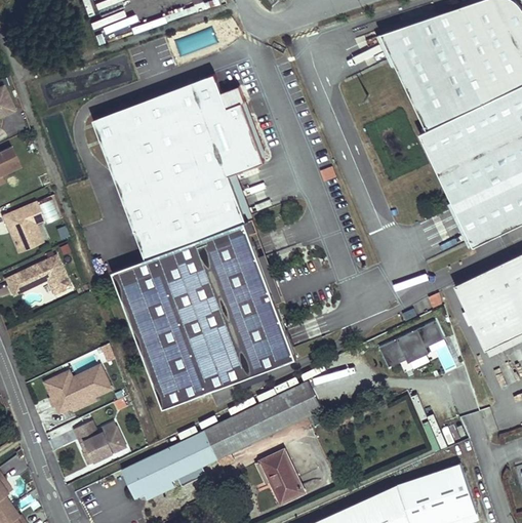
[(521,331),(521,13),(521,12),(518,7),(516,4),(513,2),(511,0),(479,0),(377,35),(424,131),(416,134),(470,248),(521,223),(521,252),(452,285),(483,350),(521,332),(521,331)]
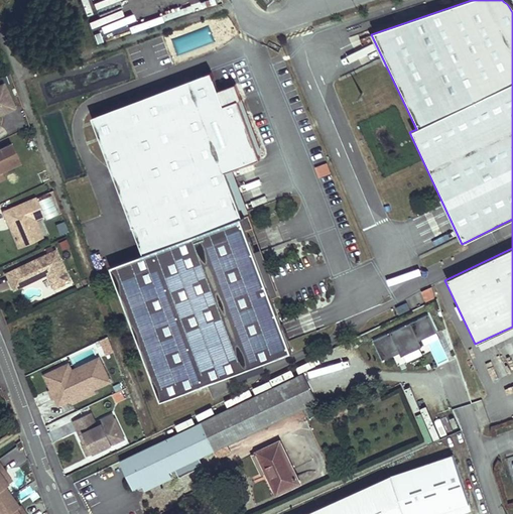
[(141,256),(109,269),(159,402),(289,353),(244,231),(251,229),(246,217),(241,219),(223,173),(258,160),(236,102),(239,101),(233,86),(216,92),(209,74),(91,118),(141,256)]
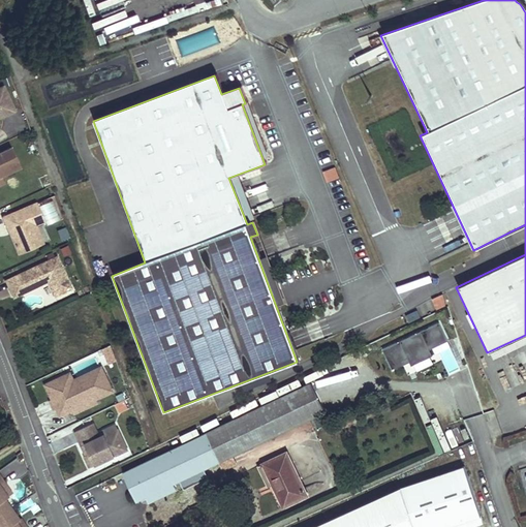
[(0,90),(0,119),(11,114),(0,90)]
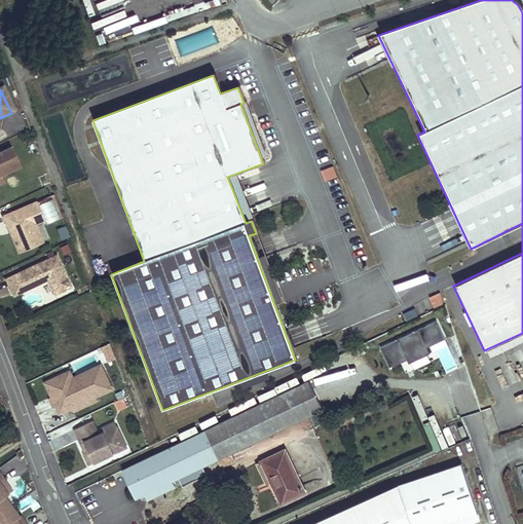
[(0,177),(19,169),(9,149),(0,153),(0,177)]
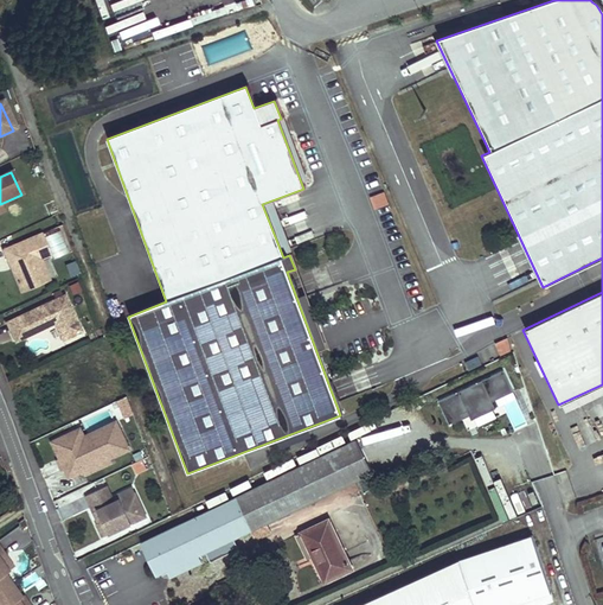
[(12,248),(0,253),(6,265),(7,266),(8,267),(11,266),(13,272),(10,273),(14,285),(20,281),(25,293),(39,287),(40,281),(36,269),(39,261),(46,259),(43,252),(46,250),(39,235),(23,243),(21,247),(15,248),(12,248)]
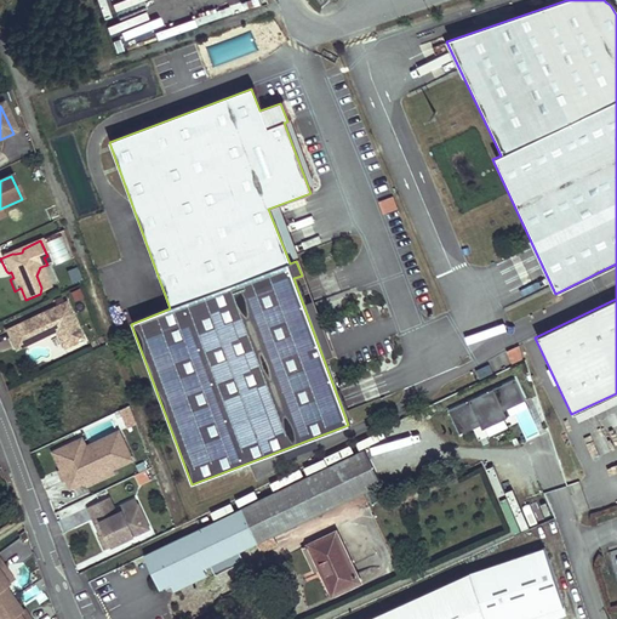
[(50,289),(40,267),(36,276),(41,288),(40,294),(50,289)]
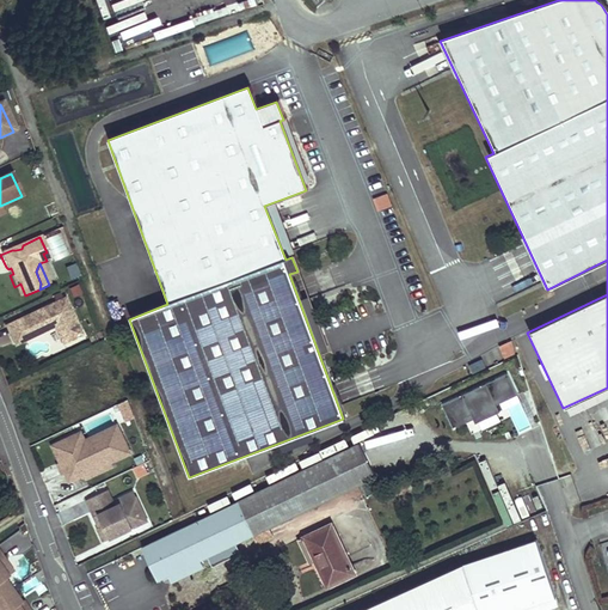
[(71,264),(61,266),(61,280),(72,280),(71,264)]
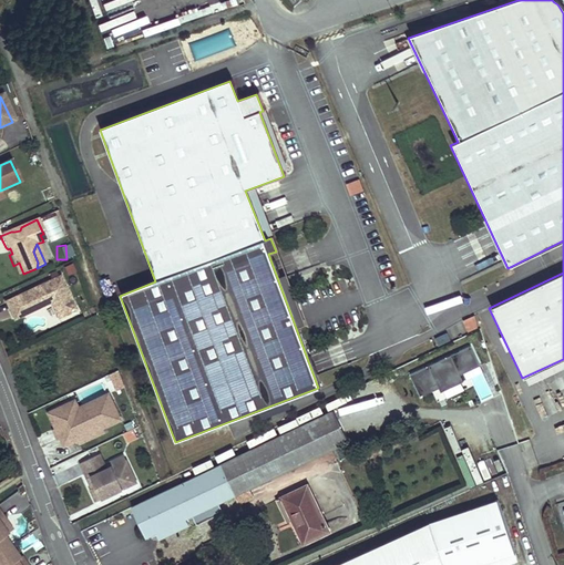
[(23,274),(19,263),(13,266),(18,276),(23,274)]
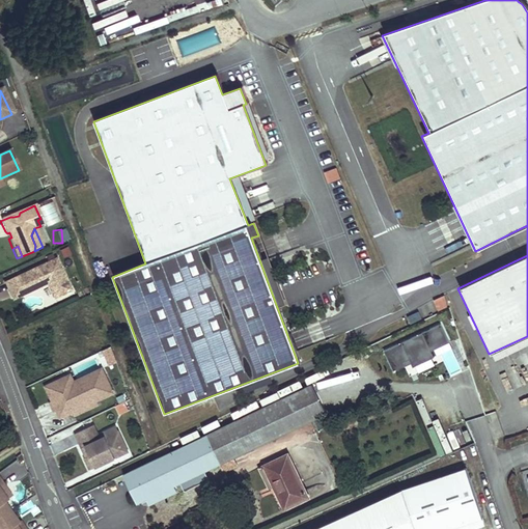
[(55,260),(16,279),(24,296),(46,285),(53,300),(70,291),(55,260)]
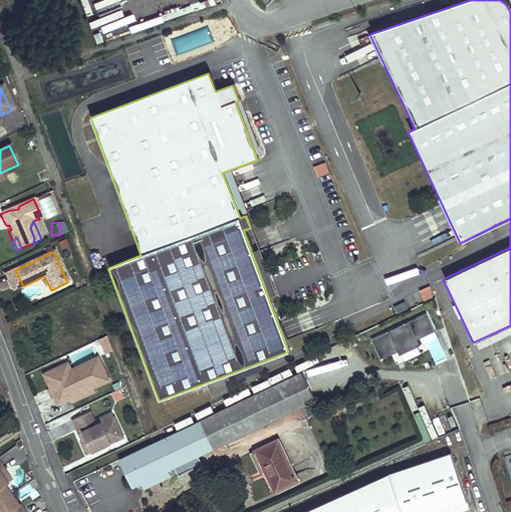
[(425,317),(367,340),(377,363),(435,341),(425,317)]
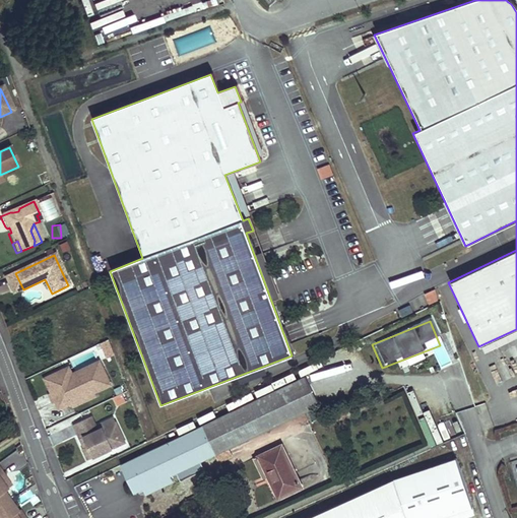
[(431,349),(437,369),(447,366),(440,345),(431,349)]
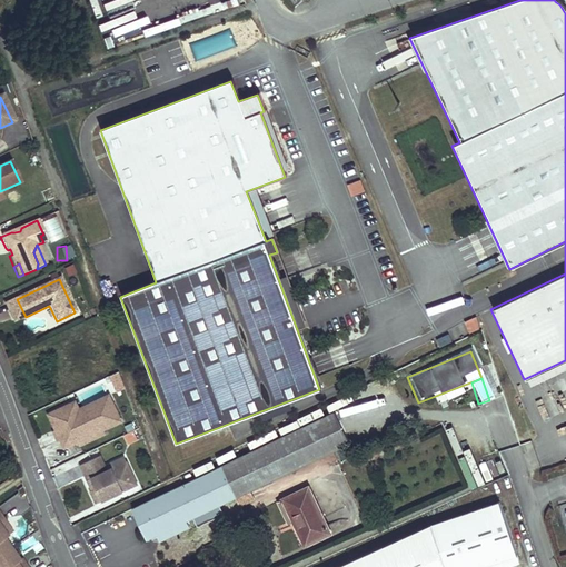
[(443,403),(463,396),(460,390),(440,396),(443,403)]
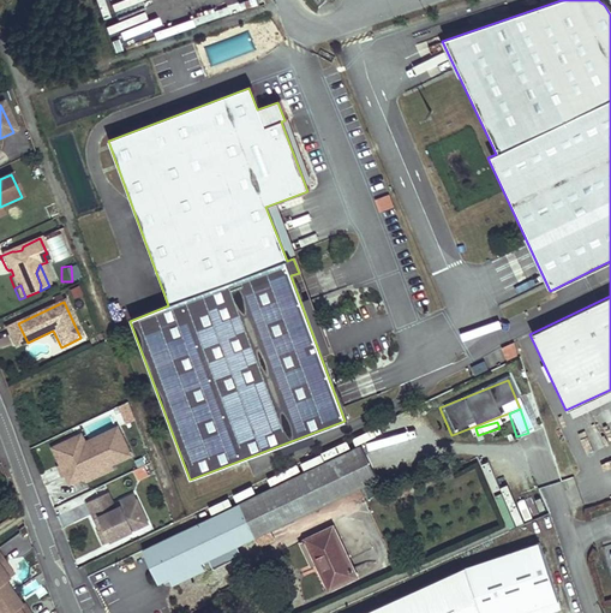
[(84,444),(81,435),(70,440),(78,457),(91,451),(90,448),(111,438),(112,440),(120,436),(117,428),(84,444)]
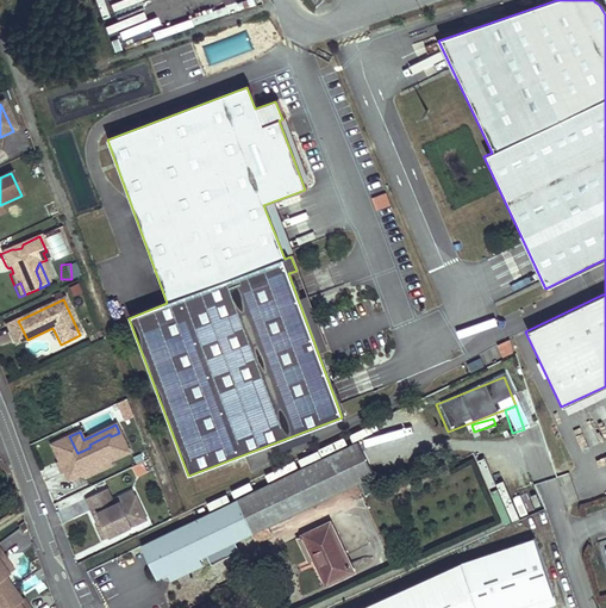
[(101,470),(111,466),(110,461),(129,453),(119,433),(111,436),(110,434),(89,445),(91,447),(77,453),(69,436),(56,442),(69,470),(63,472),(67,482),(82,475),(80,472),(99,464),(101,470)]
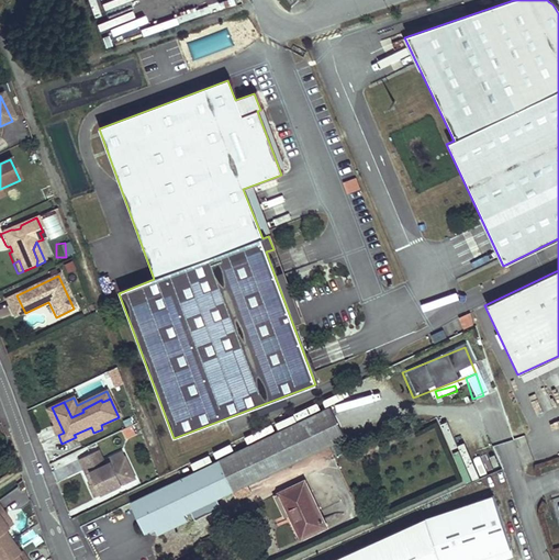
[(52,407),(46,410),(54,426),(51,427),(55,436),(58,435),(64,433),(52,407)]
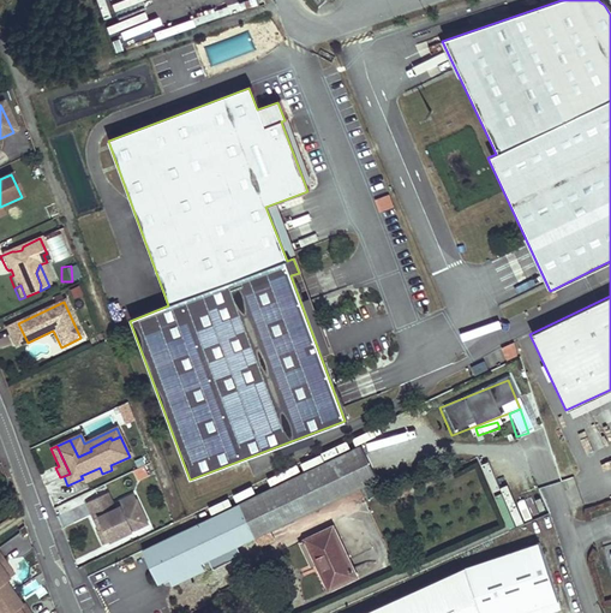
[(375,482),(358,448),(233,507),(250,542),(252,540),(355,492),(375,482)]
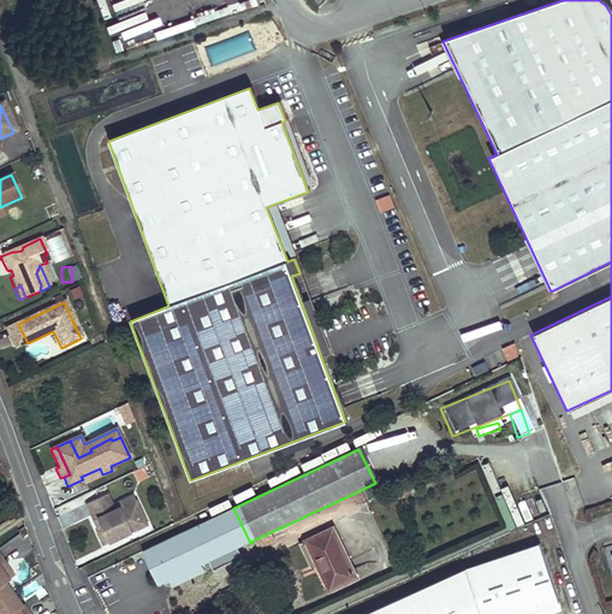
[(102,474),(100,468),(81,477),(83,479),(84,483),(102,474)]
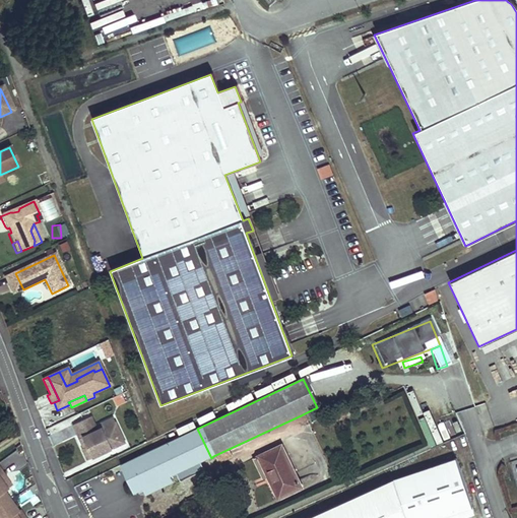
[(113,407),(122,404),(119,396),(110,400),(113,407)]
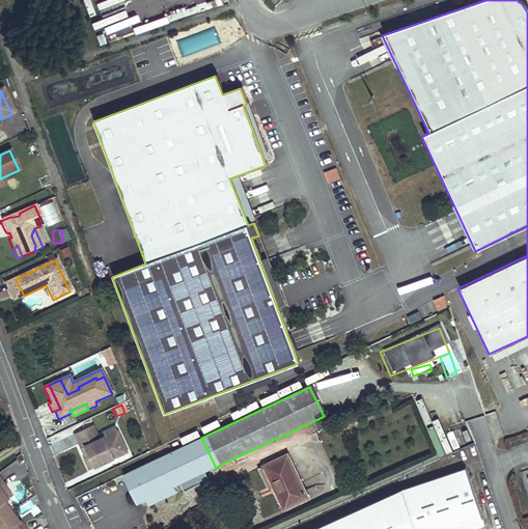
[(91,425),(88,427),(94,441),(98,440),(91,425)]
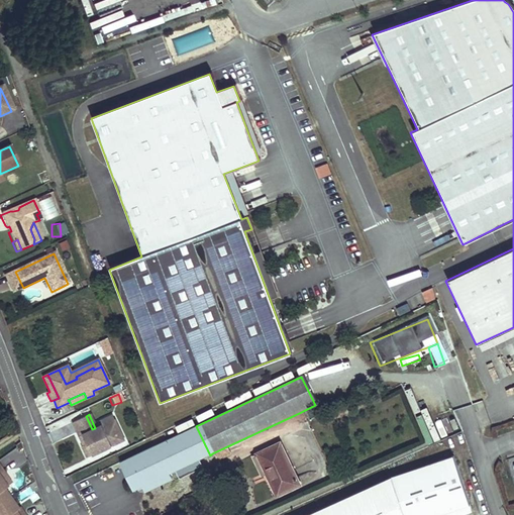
[(86,416),(71,423),(82,445),(80,446),(86,457),(102,450),(101,446),(108,443),(110,446),(122,440),(113,421),(101,427),(102,429),(94,433),(92,429),(86,416)]
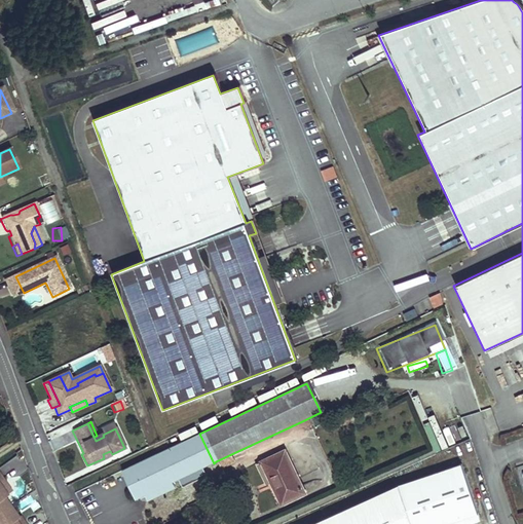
[(115,428),(113,423),(100,429),(102,433),(103,435),(115,428)]
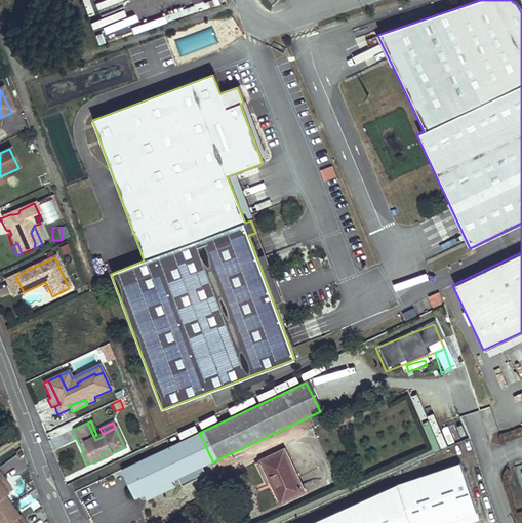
[(213,463),(199,433),(120,471),(133,500),(213,463)]
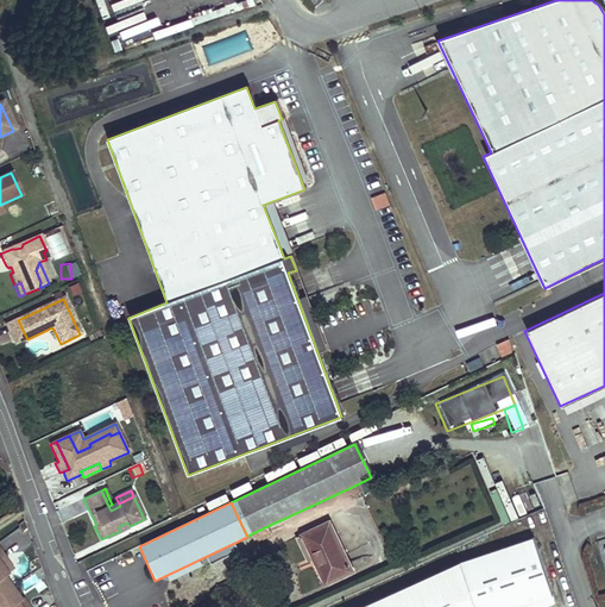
[(325,580),(348,568),(327,524),(300,537),(310,561),(315,558),(325,580)]
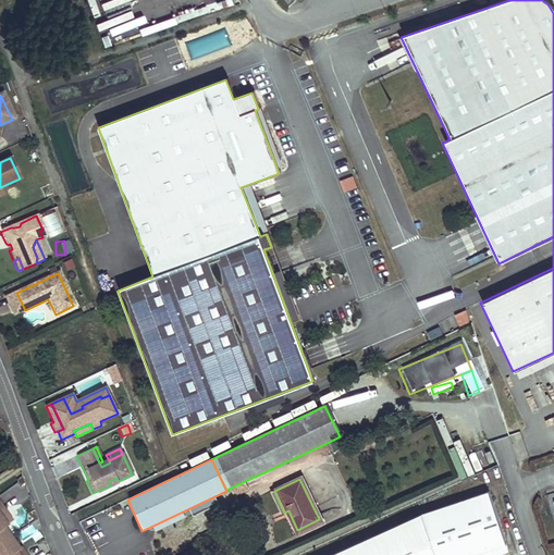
[(233,497),(229,489),(226,491),(142,531),(146,539),(233,497)]
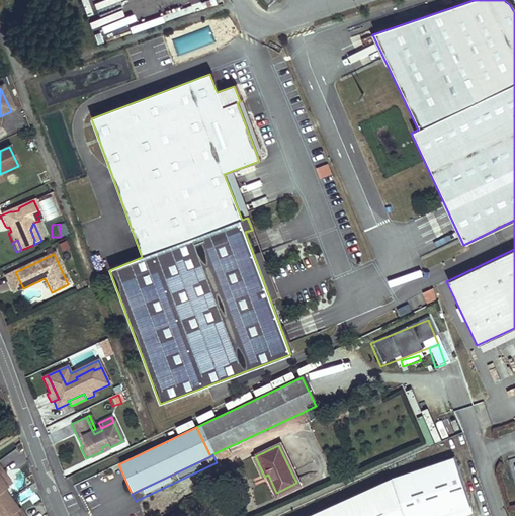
[(252,458),(261,478),(264,477),(255,456),(252,458)]
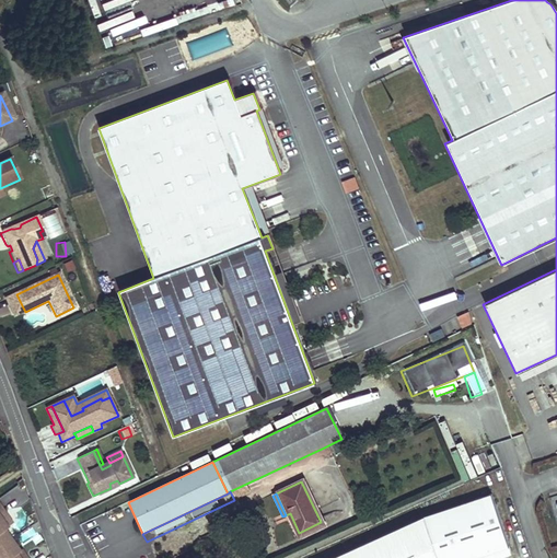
[(489,497),(424,519),(436,557),(480,557),(507,549),(489,497)]
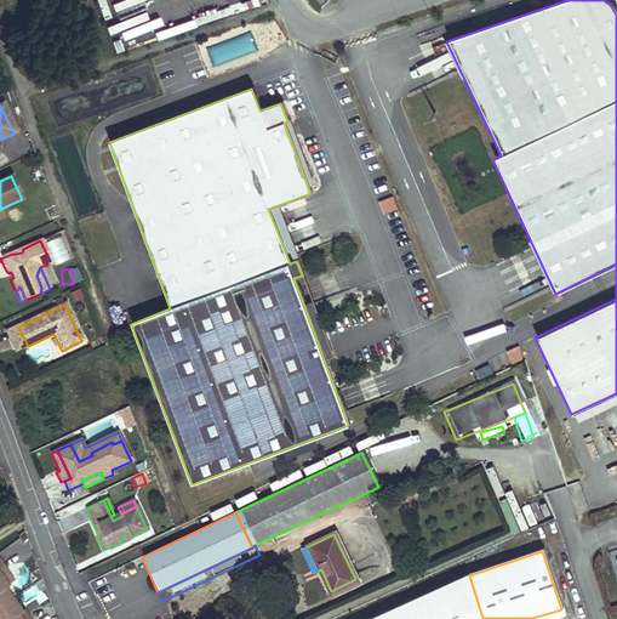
[(0,568),(10,563),(4,555),(0,557),(0,568)]
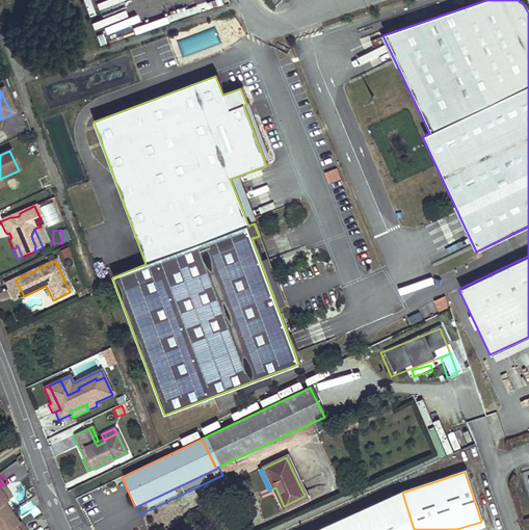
[(307,500),(305,496),(284,506),(275,487),(271,489),(282,512),(307,500)]
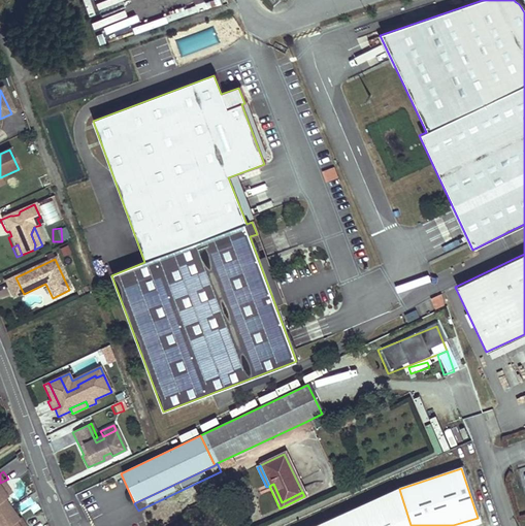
[(15,495),(10,489),(0,496),(0,501),(2,504),(15,495)]
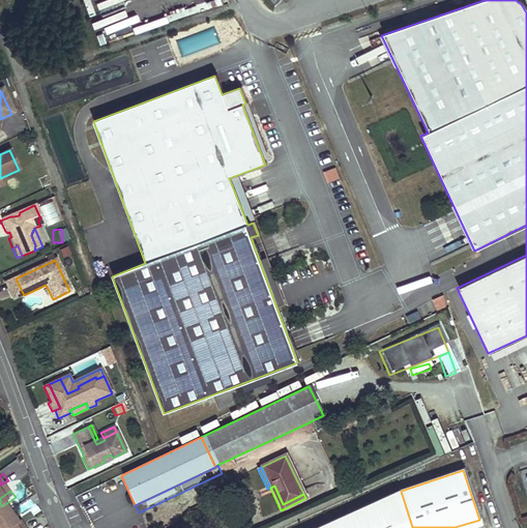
[(20,503),(16,497),(2,506),(7,512),(20,503)]
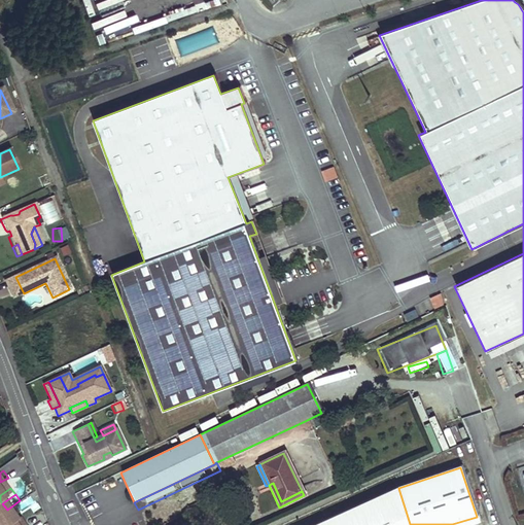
[(12,524),(9,520),(7,516),(10,514),(7,510),(2,503),(0,500),(0,524),(12,524)]
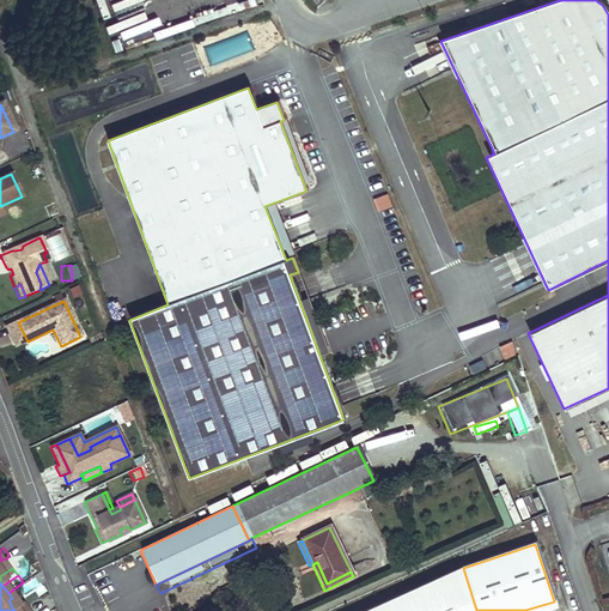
[(31,603),(25,596),(11,605),(14,610),(20,610),(31,603)]
